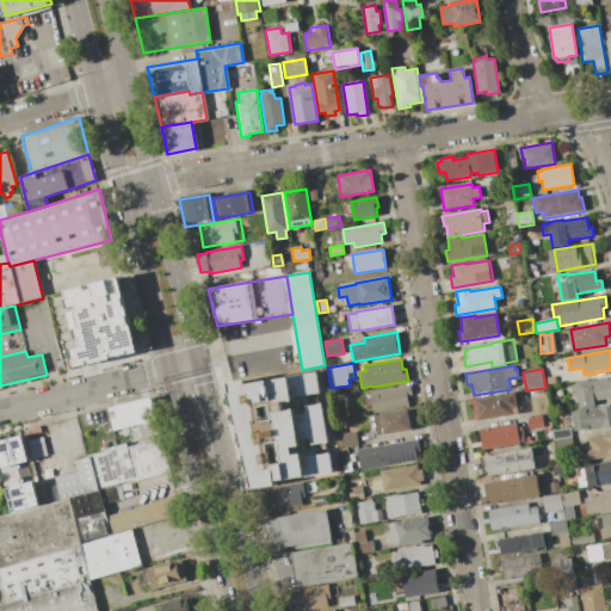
[(574,382),(587,380),(587,381),(610,377),(610,397),(594,401),(596,407),(579,409),(574,382)]
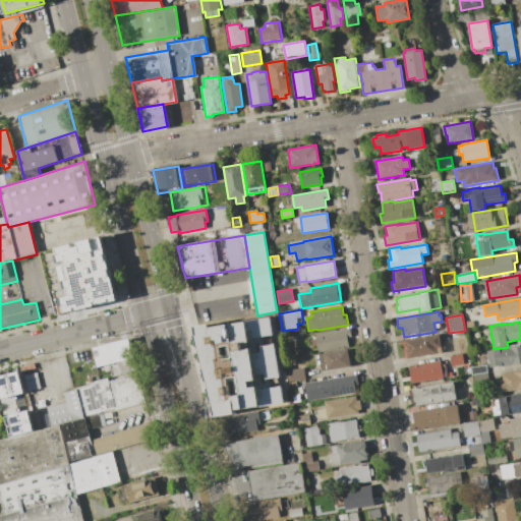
[(319,353),(316,345),(311,346),(310,340),(315,339),(314,334),(350,329),(352,337),(347,338),(348,348),(319,353)]
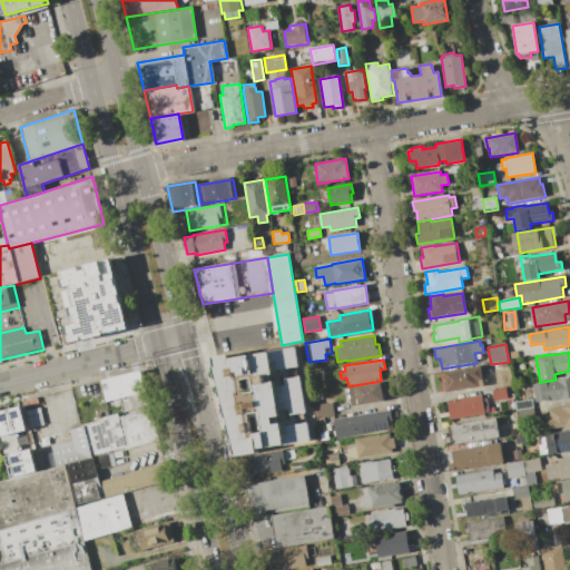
[(485,386),(446,393),(443,372),(482,365),(485,386)]
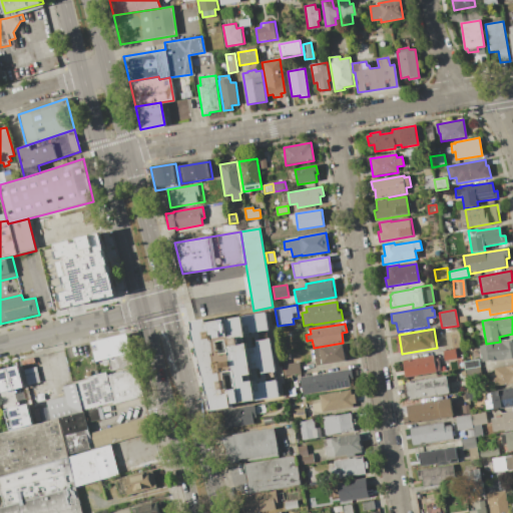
[(447,349),(445,334),(457,332),(460,347),(447,349)]
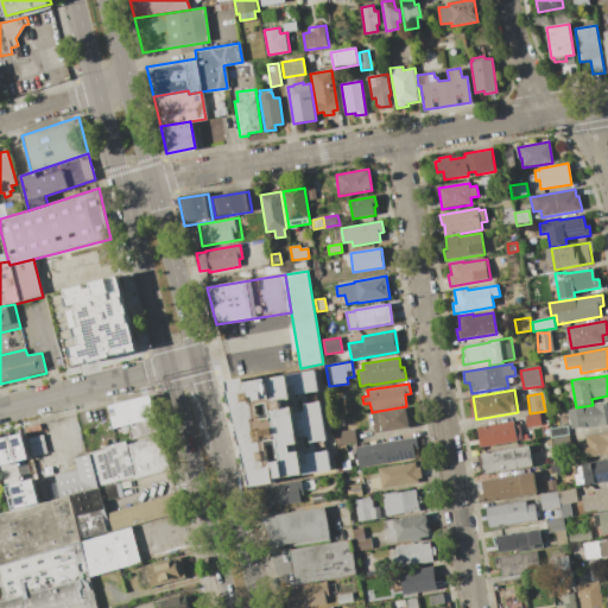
[(152,396),(157,418),(128,425),(114,429),(112,417),(118,415),(115,404),(152,396)]
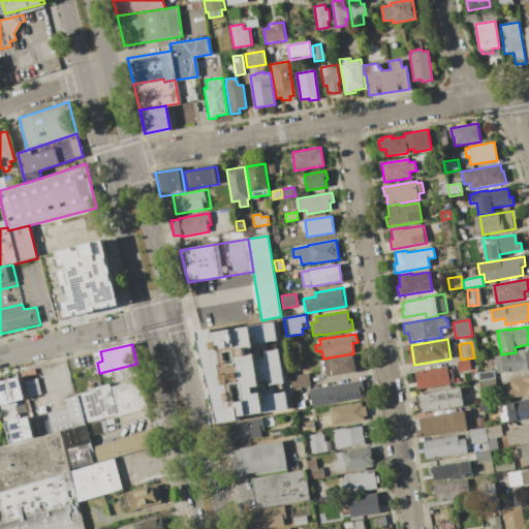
[(265,371),(221,379),(217,378),(214,377),(211,373),(209,369),(210,363),(211,360),(214,356),(217,354),(261,348),(265,371)]
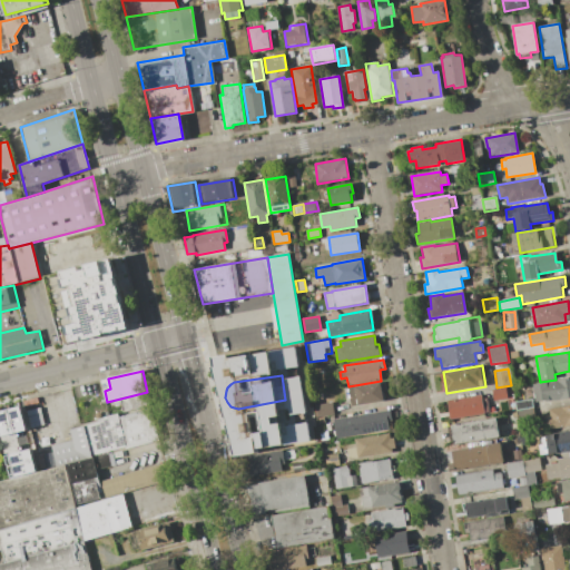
[(532,384),(569,377),(569,397),(547,402),(547,400),(536,402),(532,384)]
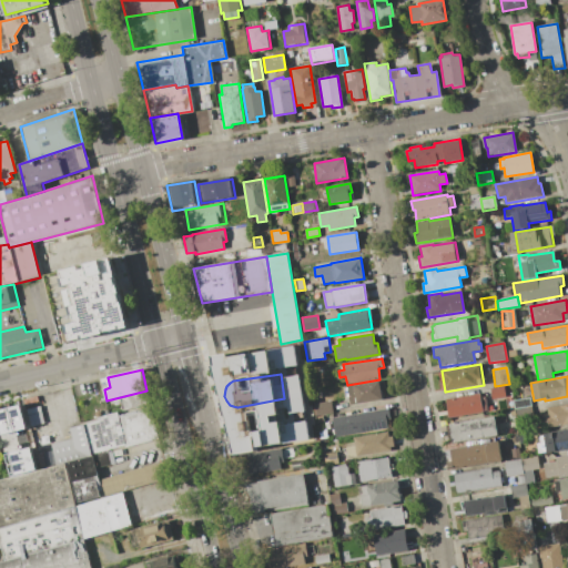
[(383,399),(350,405),(347,386),(381,381),(381,382),(384,382),(385,389),(382,391),(383,399)]
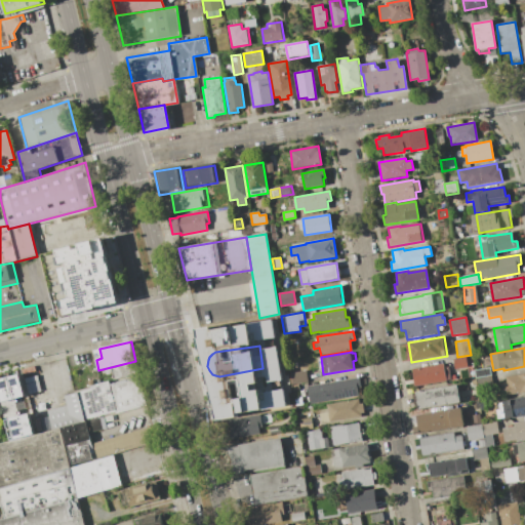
[(467,358),(468,367),(454,369),(452,360),(467,358)]
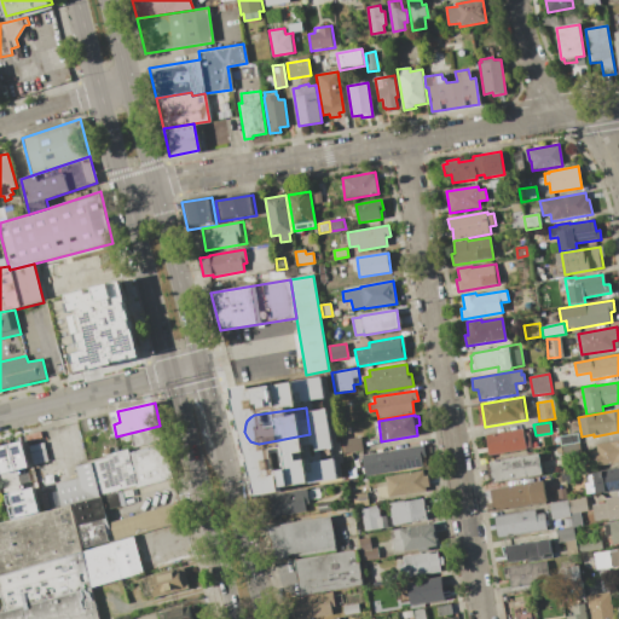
[(160,426),(163,440),(134,447),(131,433),(160,426)]
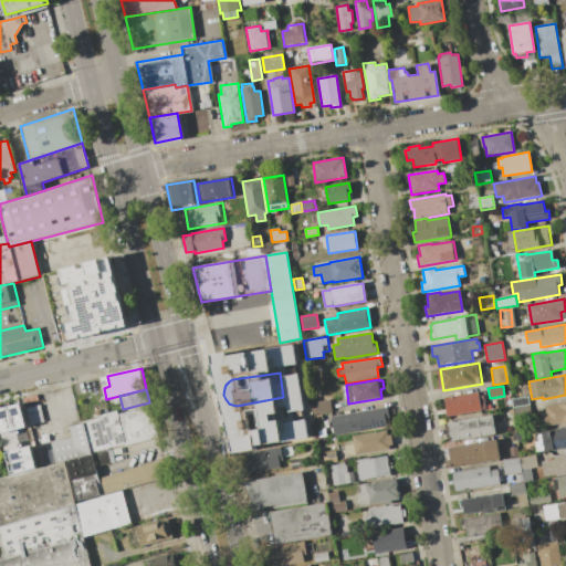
[(482,411),(447,417),(443,398),(479,391),(480,398),(484,398),(485,405),(481,405),(482,411)]
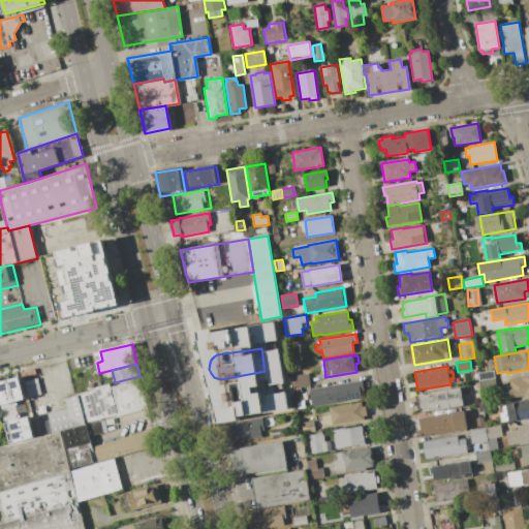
[(494,371),(495,378),(479,381),(477,374),(494,371)]
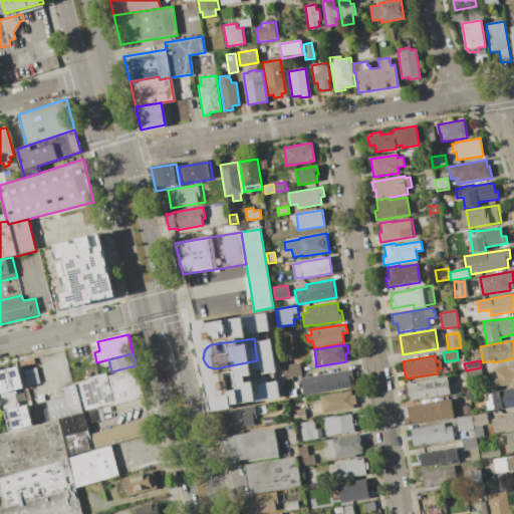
[(299,362),(301,373),(286,376),(284,365),(299,362)]
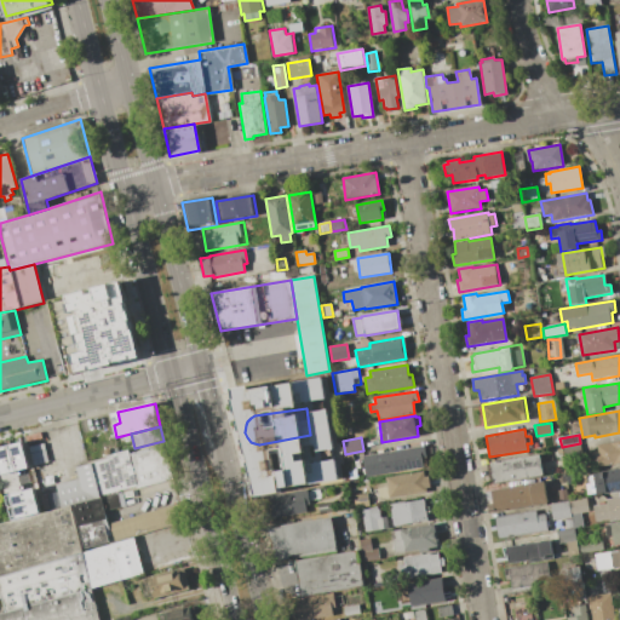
[(619,464),(598,468),(597,465),(596,465),(595,454),(598,454),(597,446),(619,441),(619,464)]
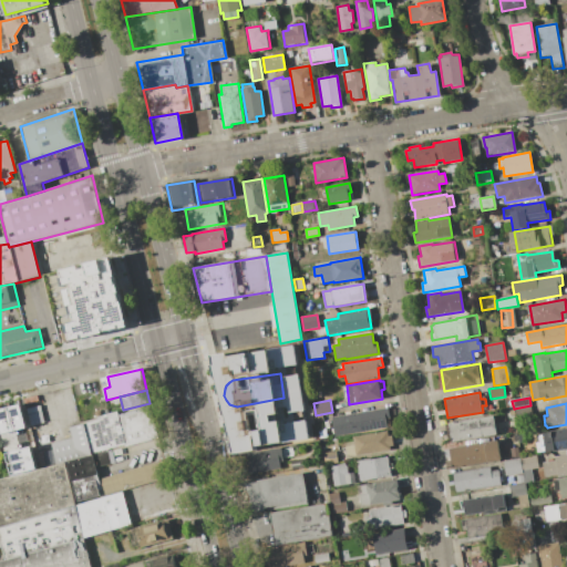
[(92,455),(83,424),(98,420),(96,416),(117,411),(119,415),(150,406),(158,437),(112,450),(92,455)]
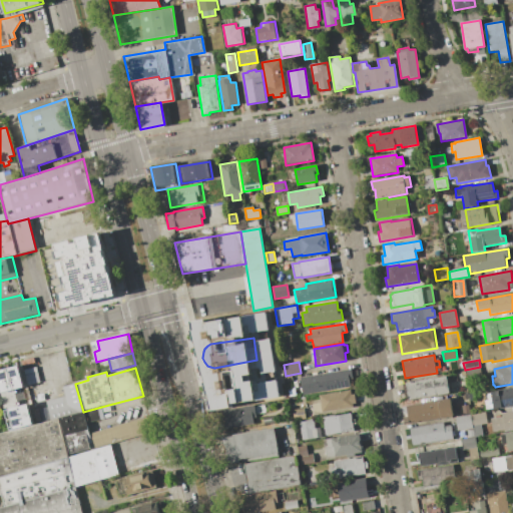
[(0,374),(19,369),(27,396),(9,402),(4,384),(0,386),(0,374)]
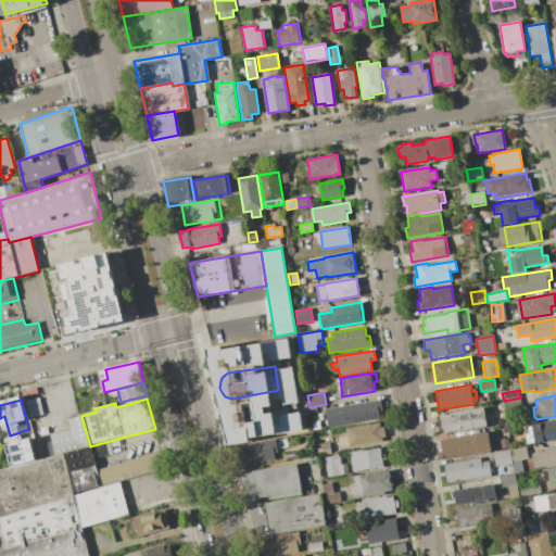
[(328,428),(325,408),(381,400),(383,411),(379,412),(380,419),(328,428)]
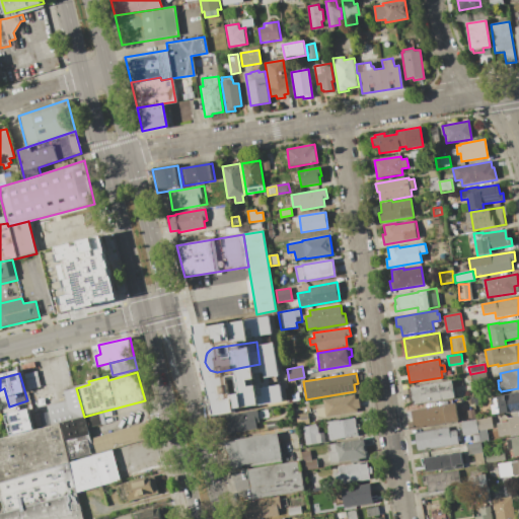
[(414,404),(411,387),(452,380),(455,397),(414,404)]
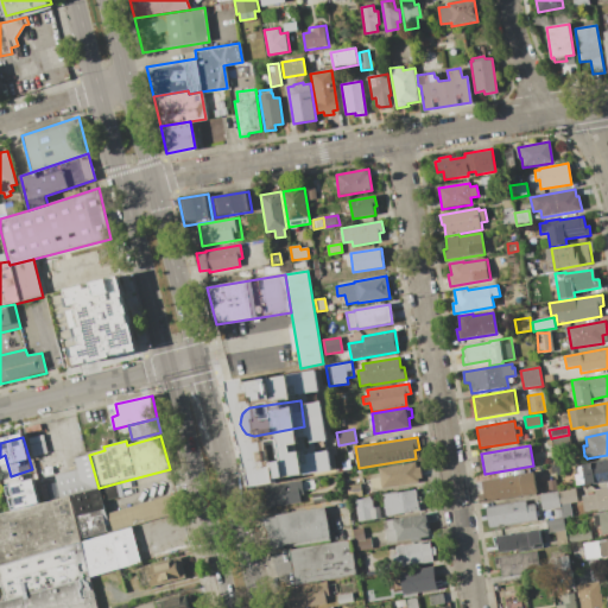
[(99,488),(61,499),(54,476),(76,469),(74,458),(89,455),(99,488)]
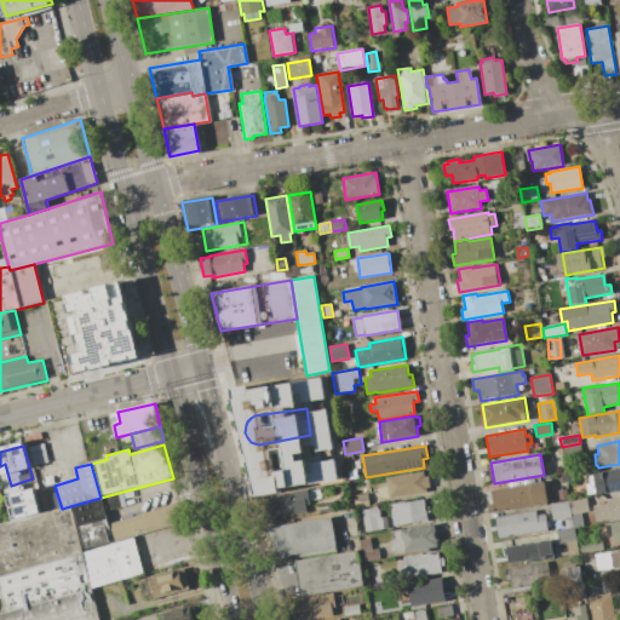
[(619,491),(604,494),(604,493),(587,495),(586,483),(587,483),(586,475),(601,472),(600,471),(619,468),(619,491)]
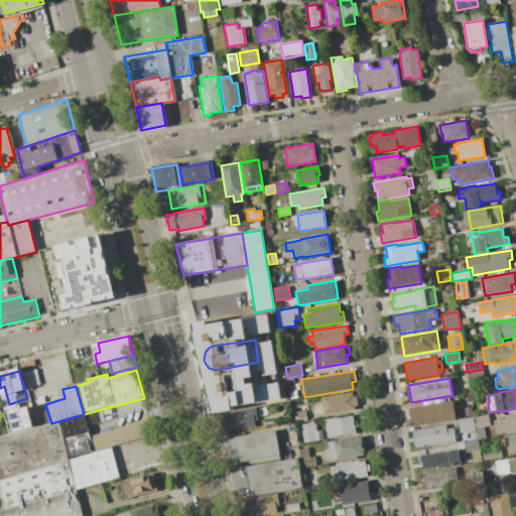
[(320,397),(353,392),(354,397),(357,396),(359,405),(355,406),(356,410),(315,416),(313,406),(321,404),(320,397)]
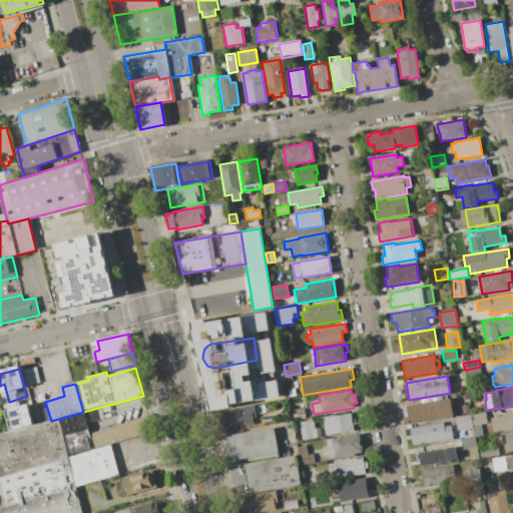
[(453,416),(409,424),(406,406),(450,399),(453,416)]
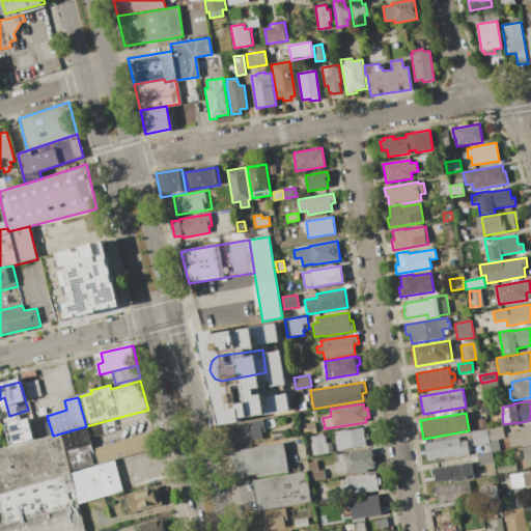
[(263,439),(230,445),(228,434),(232,432),(231,424),(262,419),(266,431),(262,432),(263,439)]
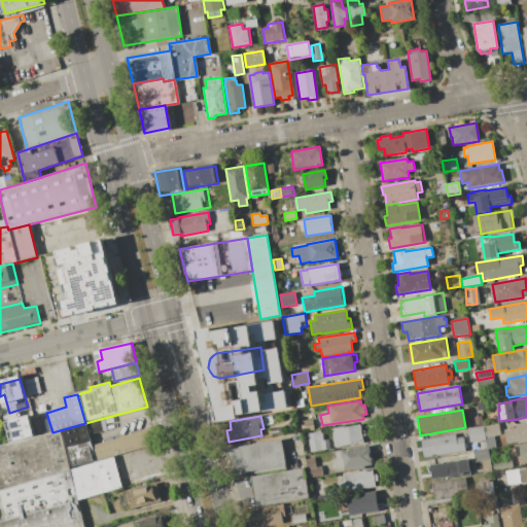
[(473,417),(482,416),(483,425),(475,426),(473,417)]
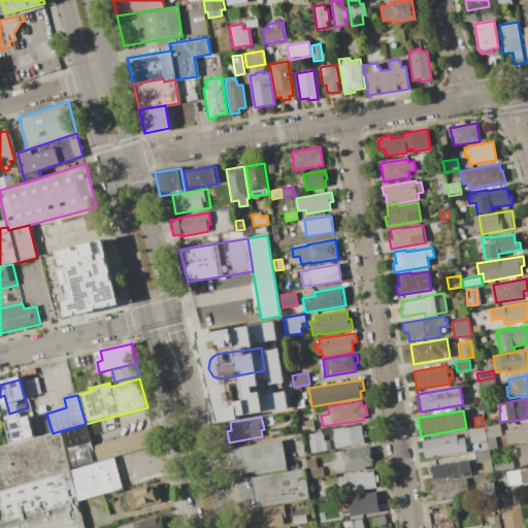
[(86,424),(104,419),(107,431),(89,436),(86,424)]
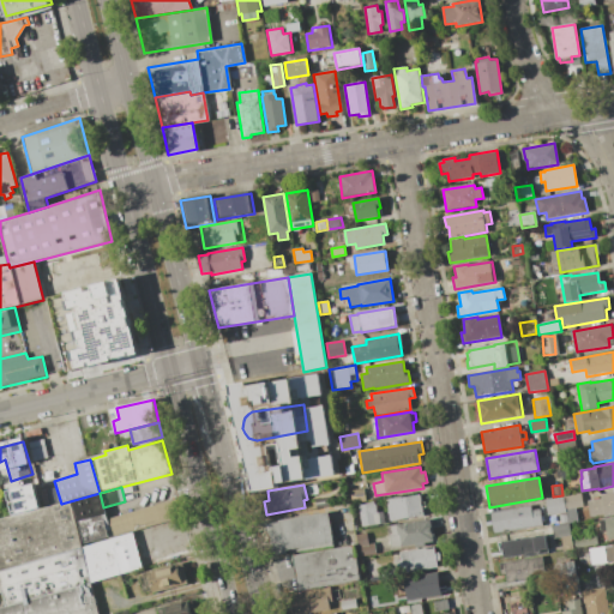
[(35,488),(40,506),(28,510),(23,492),(35,488)]
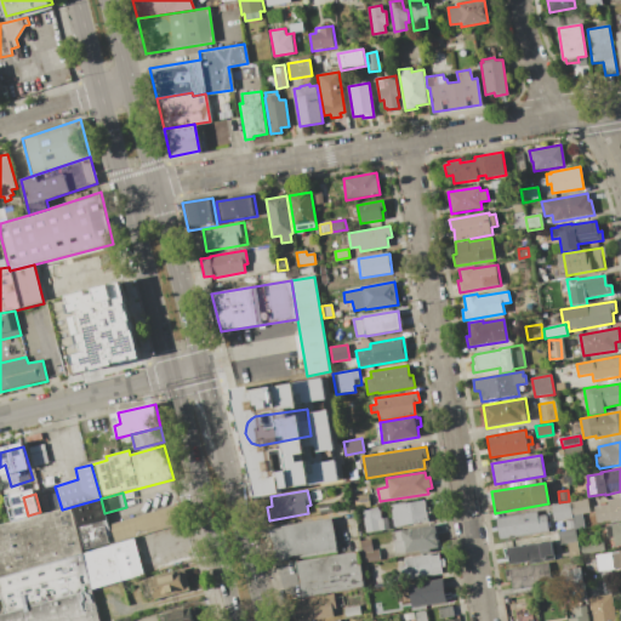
[(368,494),(370,507),(357,510),(354,496),(368,494)]
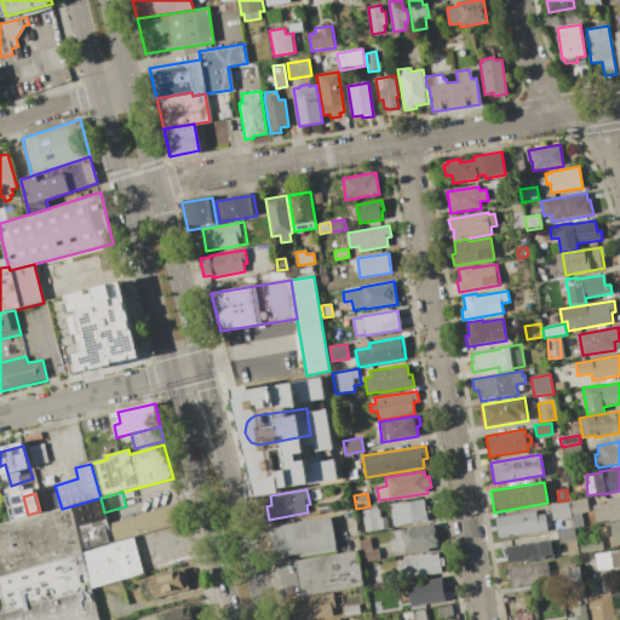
[(619,520),(609,522),(609,520),(596,522),(592,506),(607,504),(606,499),(619,495),(619,520)]
